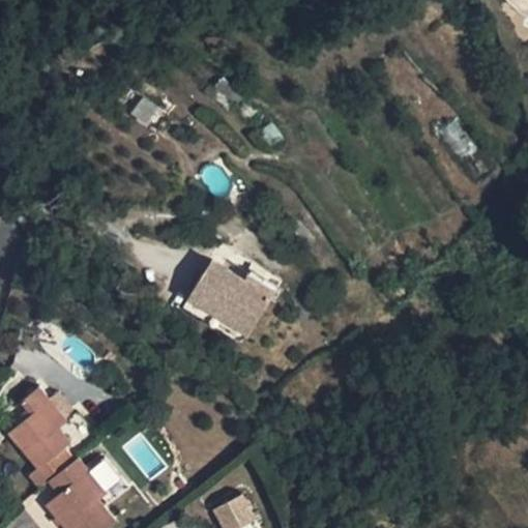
[(211,259),(188,298),(248,333),(270,295),(243,279),(211,259)]
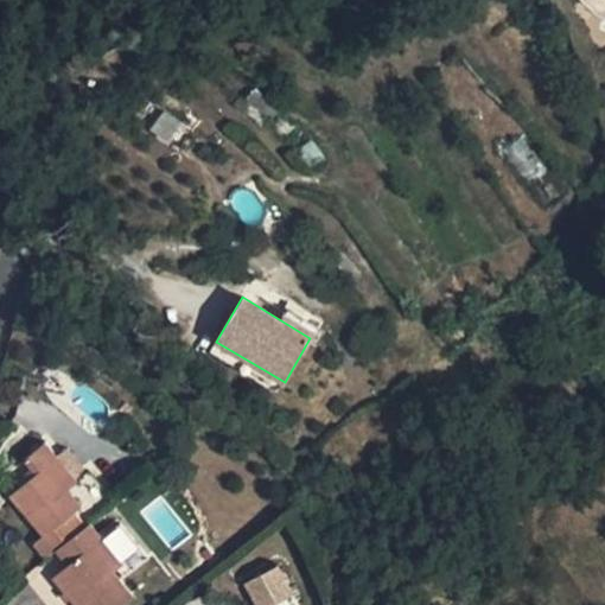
[(279,319),(310,338),(317,330),(284,311),(279,319)]
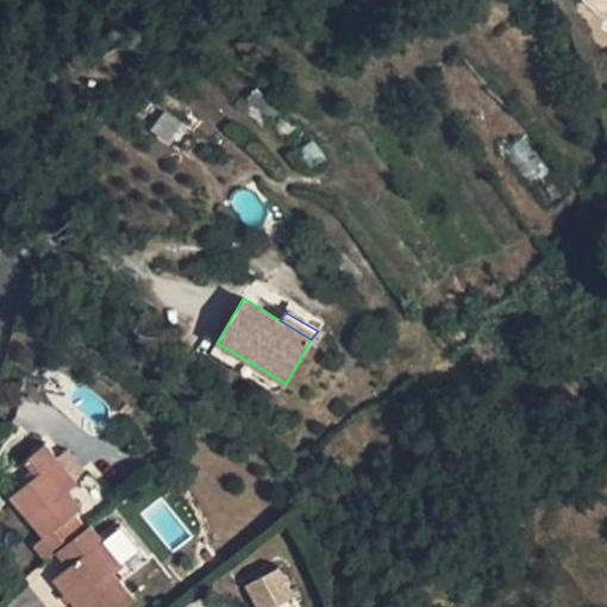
[(286,383),(217,343),(208,355),(277,396),(286,383)]
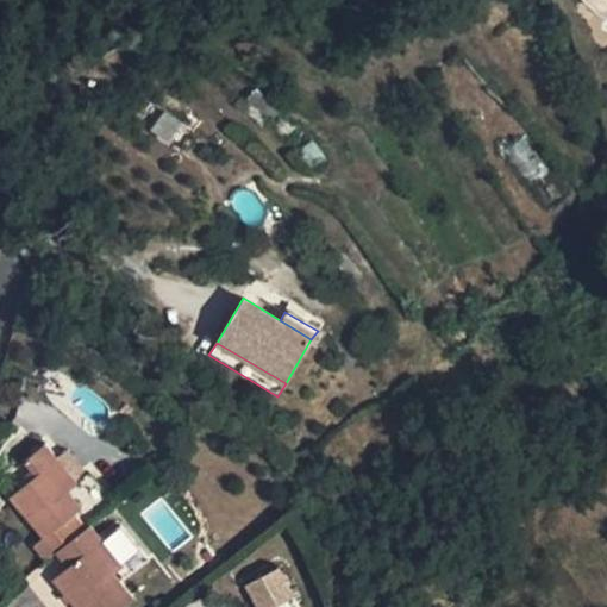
[(48,465),(56,460),(44,445),(23,463),(35,477),(8,499),(42,539),(32,546),(43,562),(55,552),(67,568),(51,580),(73,606),(124,606),(132,600),(112,575),(91,549),(100,540),(88,526),(73,538),(62,525),(81,509),(68,492),(48,465)]
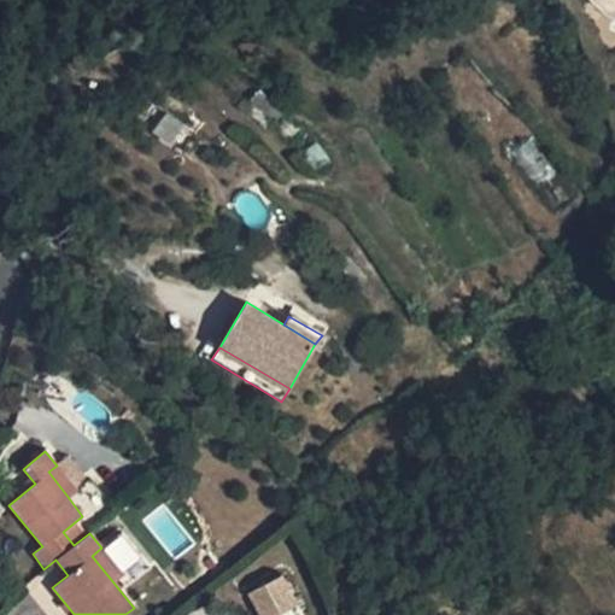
[(77,491),(57,466),(48,472),(69,498),(77,491)]
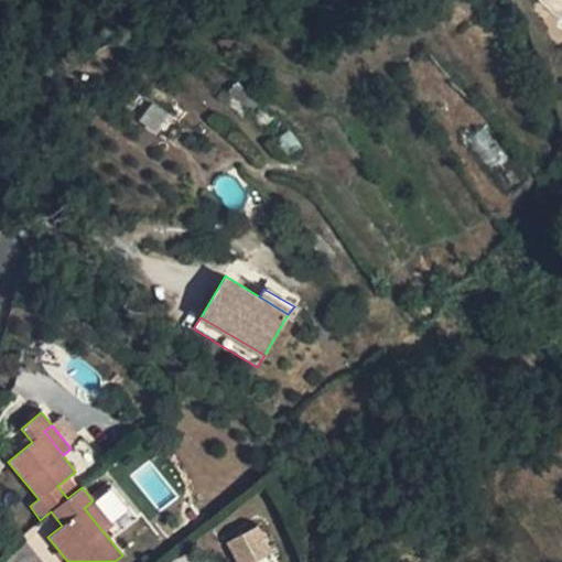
[(112,525),(93,500),(84,508),(104,532),(112,525)]
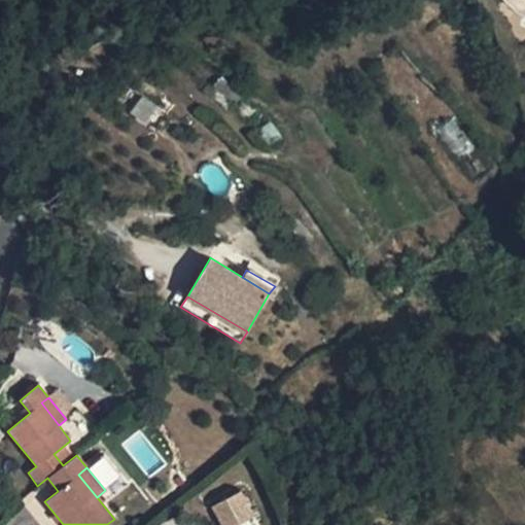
[(209,508),(217,524),(241,524),(253,519),(240,493),(209,508)]
